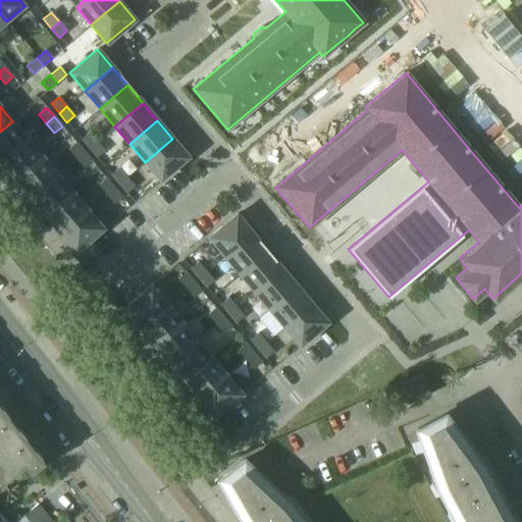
[(0,162),(28,139),(12,121),(0,132),(0,162)]
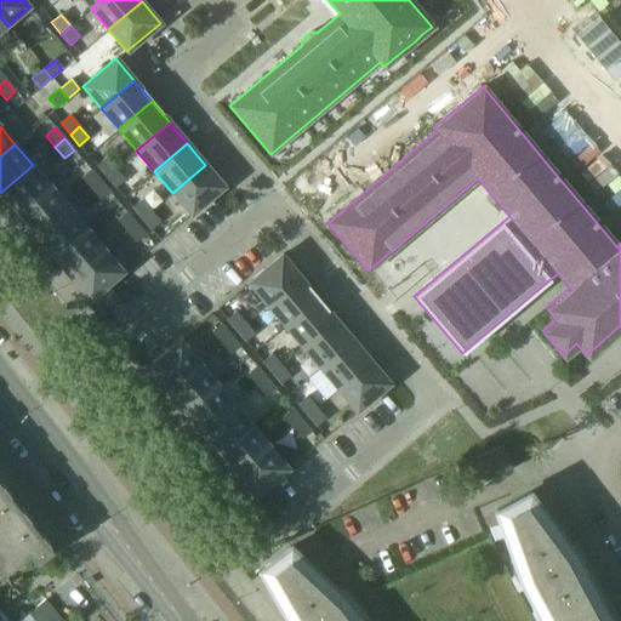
[(106,176),(115,169),(106,158),(96,165),(106,176)]
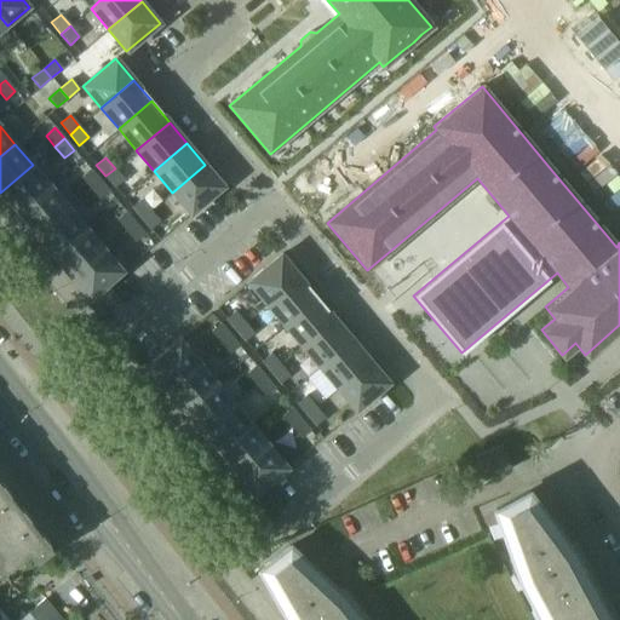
[(0,194),(17,214),(51,187),(33,165),(0,193),(0,194)]
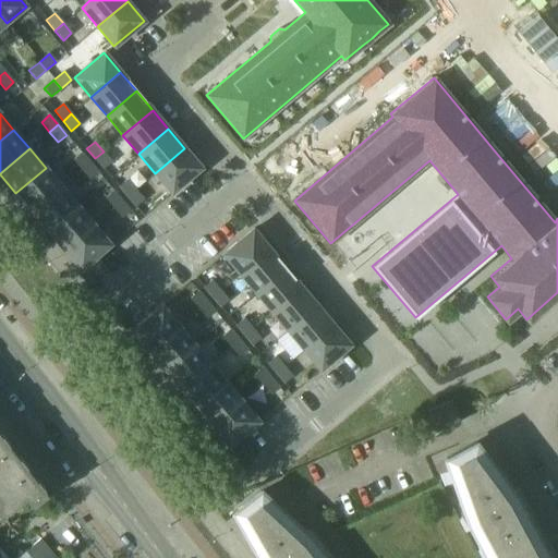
[(171,193),(201,168),(184,148),(155,173),(171,193)]
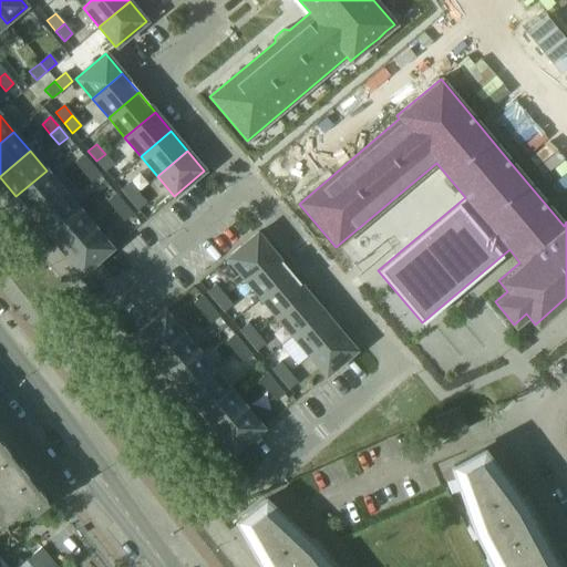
[(113,164),(105,154),(96,161),(105,172),(113,164)]
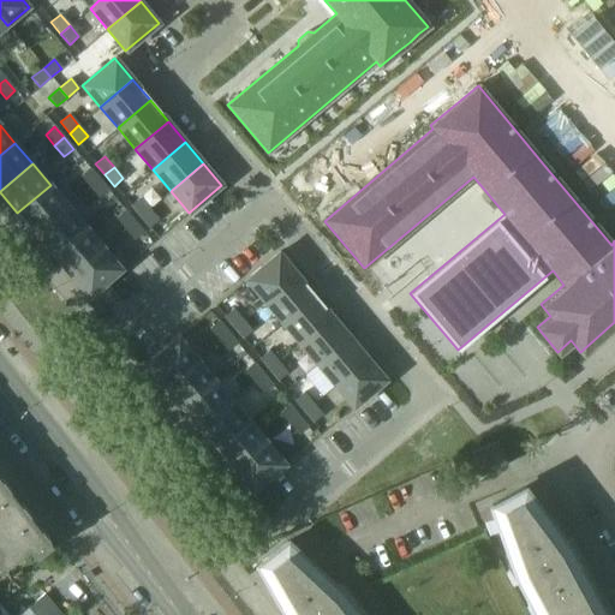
[(99,179),(90,168),(81,177),(90,187),(99,179)]
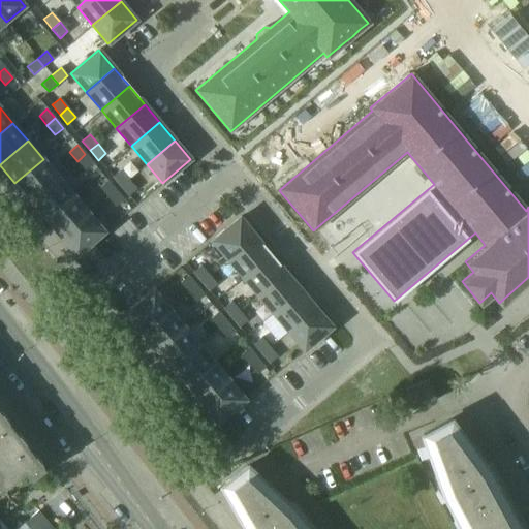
[(93,164),(85,154),(78,161),(85,170),(93,164)]
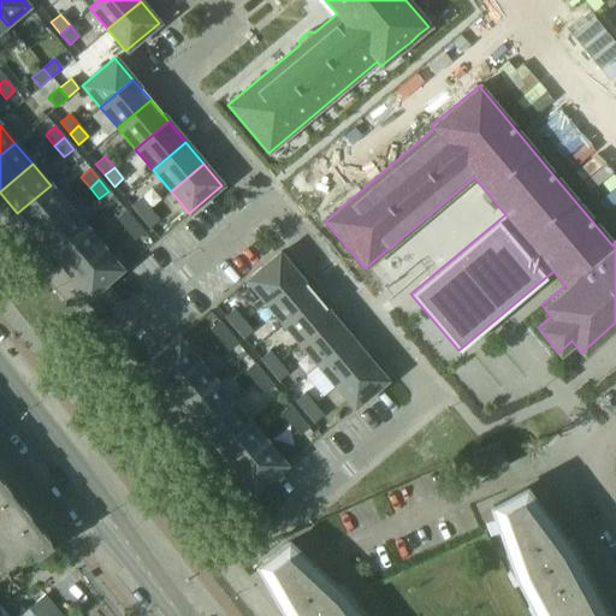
[(35,234),(67,206),(51,185),(17,213),(35,234)]
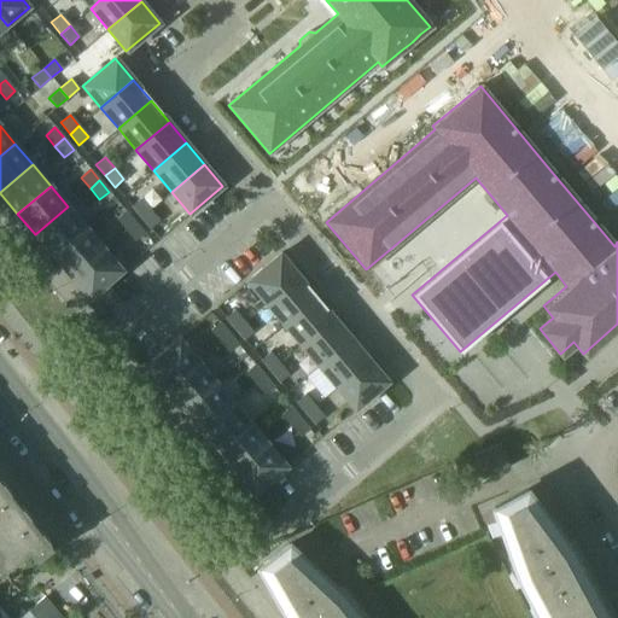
[(150,210),(140,199),(132,207),(140,217),(150,210)]
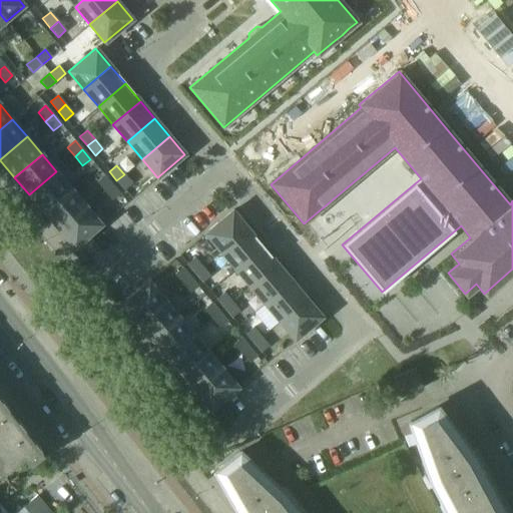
[(44,212),(71,189),(56,171),(29,194),(44,212)]
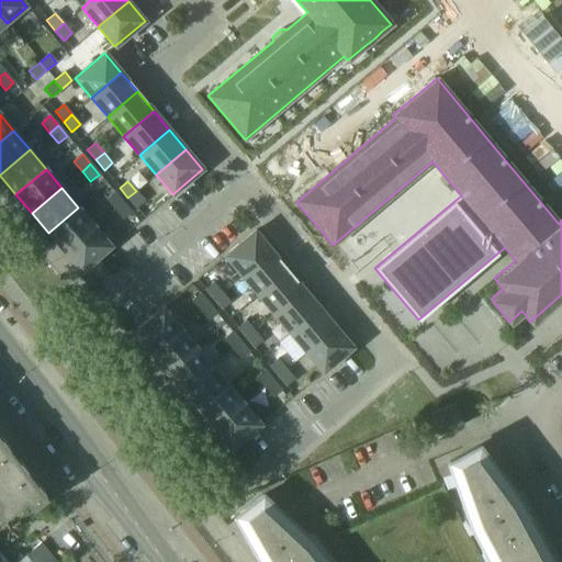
[(145,201),(136,191),(127,198),(136,209),(145,201)]
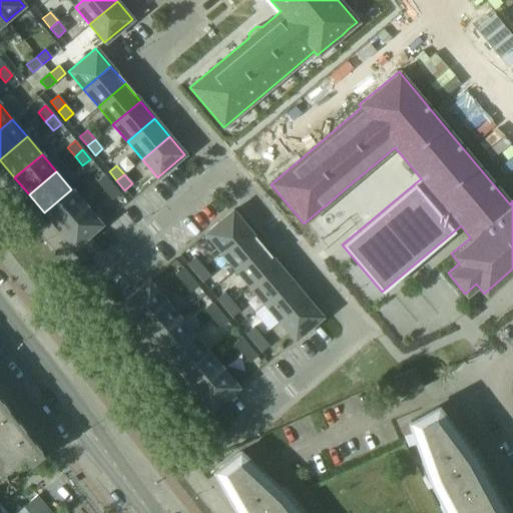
[(104,191),(112,184),(104,175),(96,181),(104,191)]
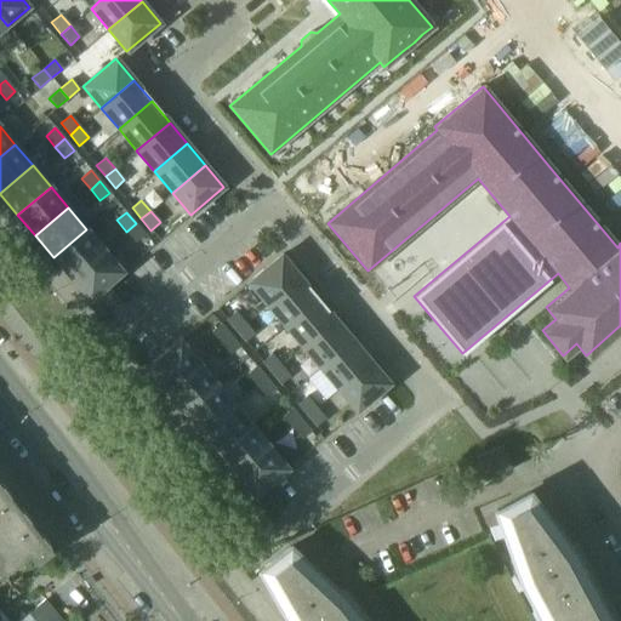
[(144,234),(136,223),(126,232),(136,243),(144,234)]
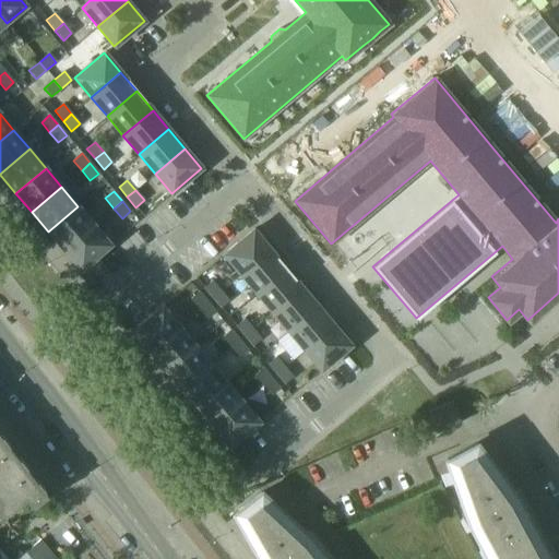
[(63,250),(94,225),(78,206),(48,232),(63,250)]
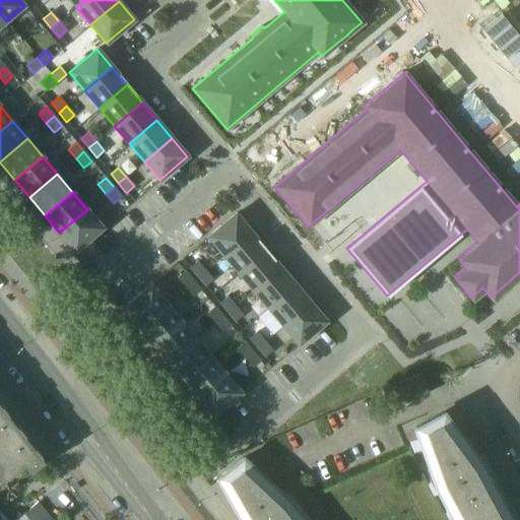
[(74,251),(103,228),(87,209),(59,233),(74,251)]
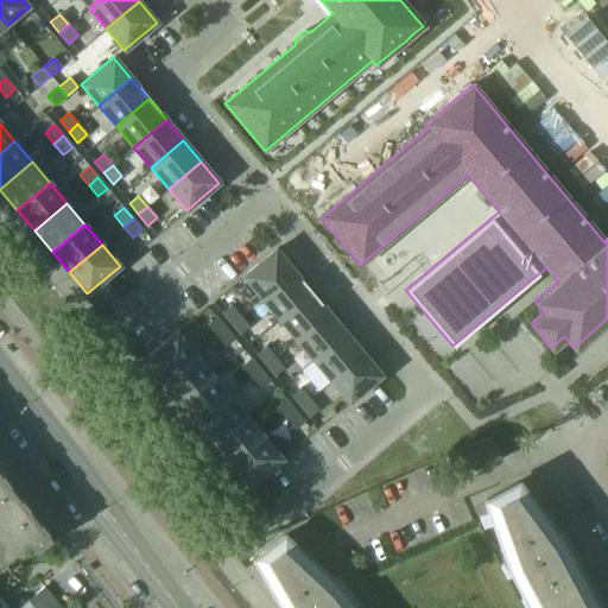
[(260,298),(293,271),(276,249),(242,277),(260,298)]
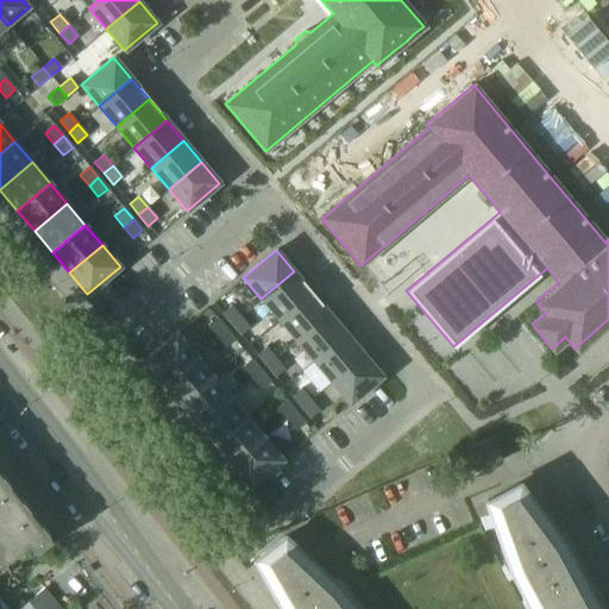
[(278,320),(312,293),(294,271),(261,299),(278,320)]
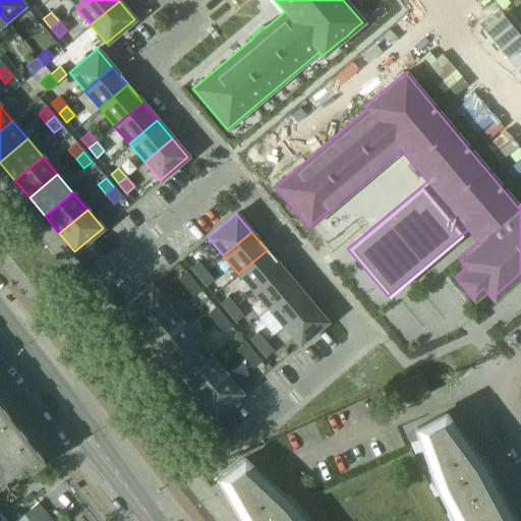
[(253,291),(281,268),(267,250),(238,274),(253,291)]
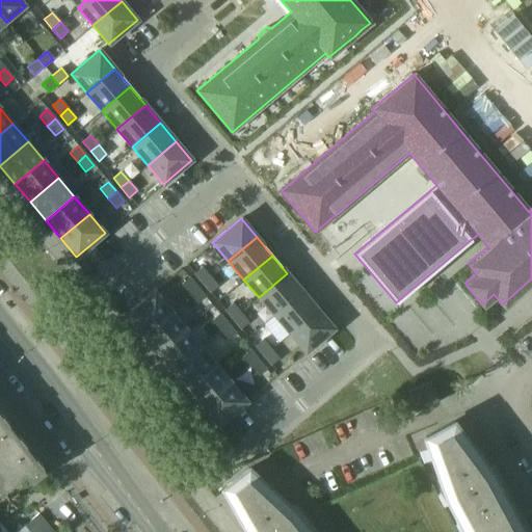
[(202,284),(210,276),(202,267),(193,273),(202,284)]
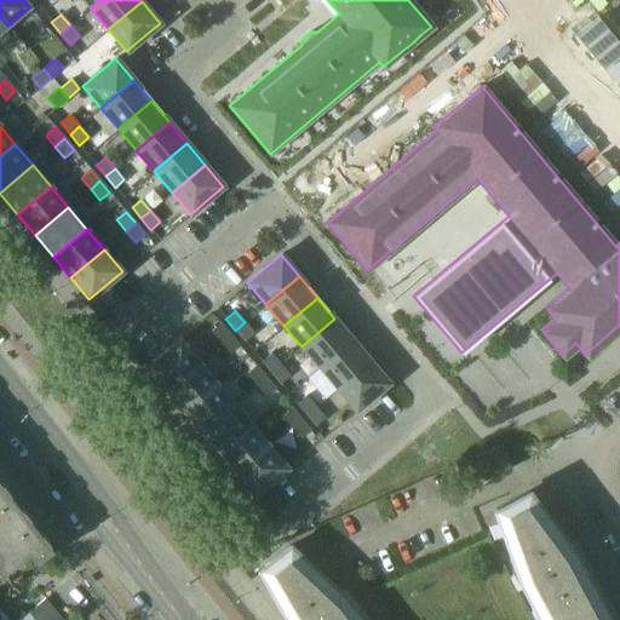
[(319,368),(352,339),(334,319),(302,346),(319,368)]
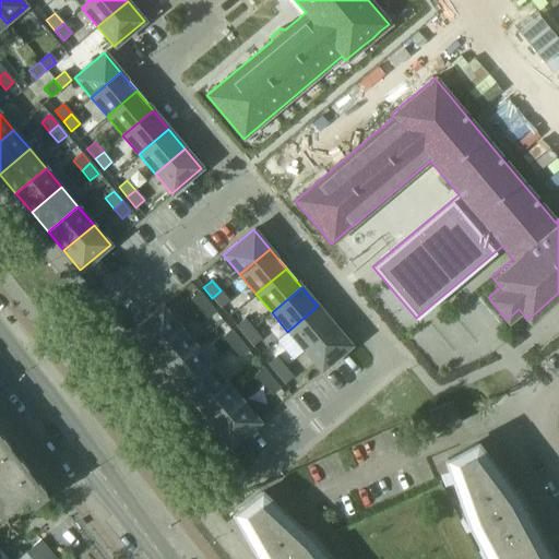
[(228,300),(221,290),(212,298),(221,308),(228,300)]
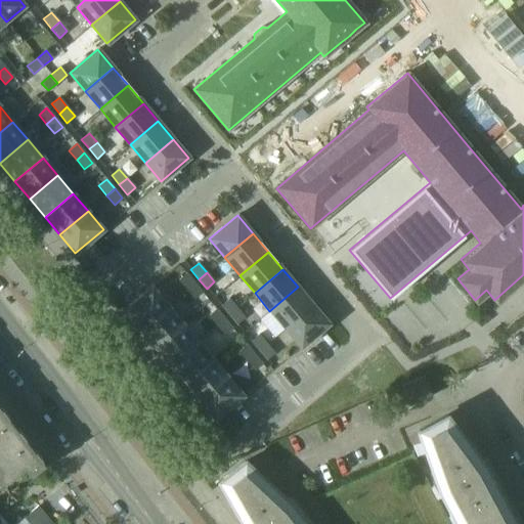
[(193,284),(186,273),(178,280),(186,290),(193,284)]
